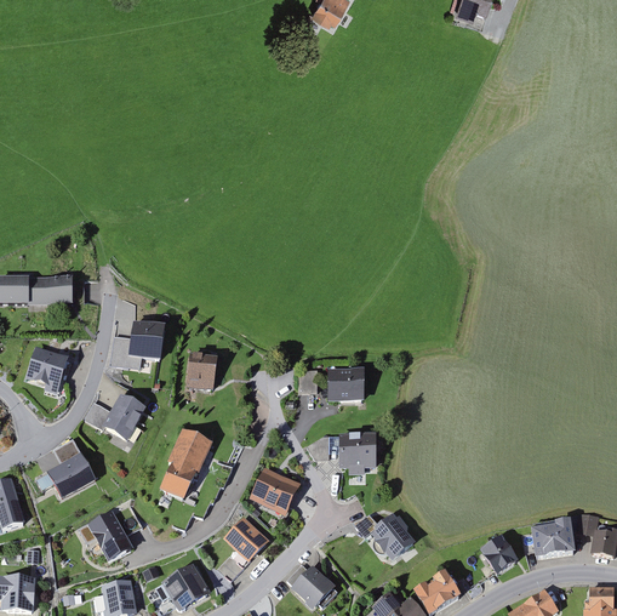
[(315,0),(308,12),(325,21),(326,17),(331,20),(343,0),(315,0)]
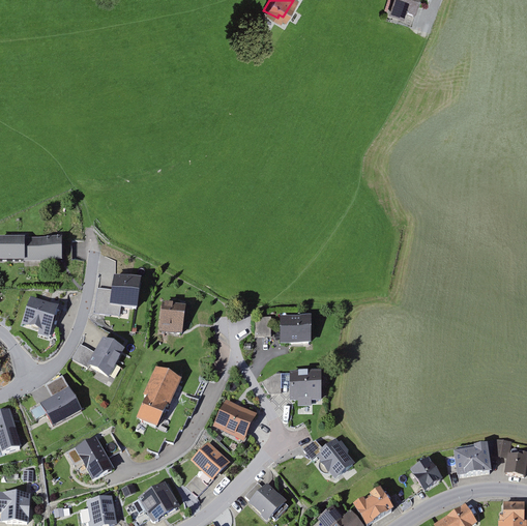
[(392,0),(392,1),(418,10),(422,0),(392,0)]
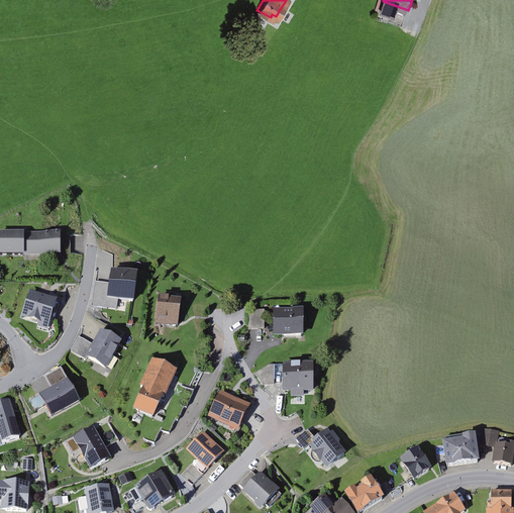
[(0,251),(60,251),(60,231),(0,231),(0,251)]
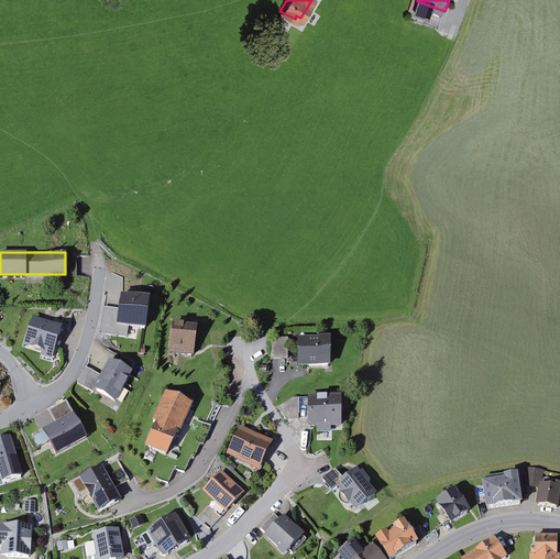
[(100,305),(97,329),(122,332),(123,322),(143,326),(147,296),(118,292),(116,307),(100,305)]
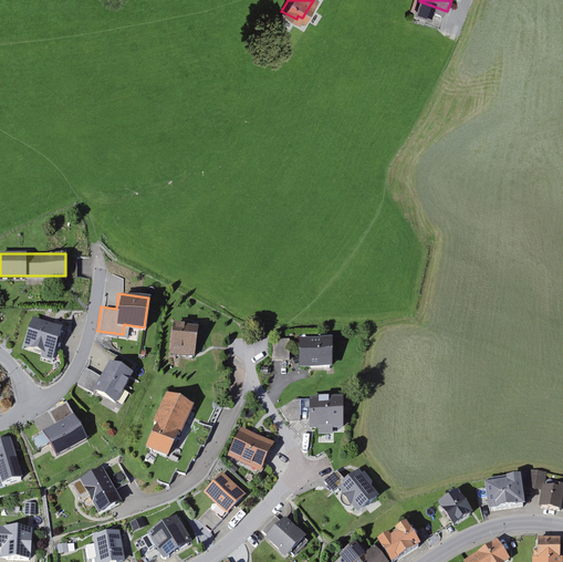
[(24,344),(54,353),(55,349),(63,324),(33,314),(24,344)]
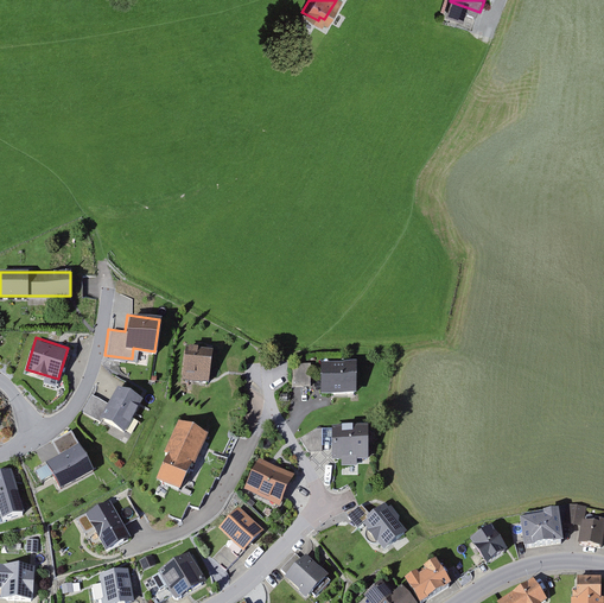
[(213,347),(188,343),(184,376),(209,379),(213,347)]
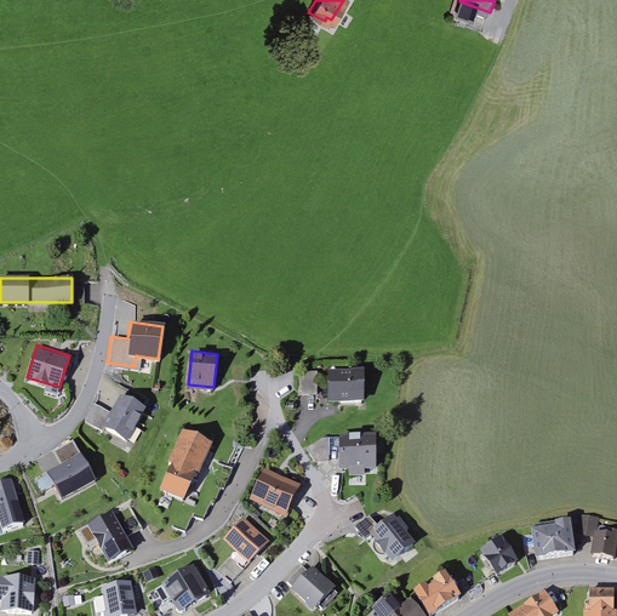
[(329,369),(329,399),(366,399),(365,368),(329,369)]
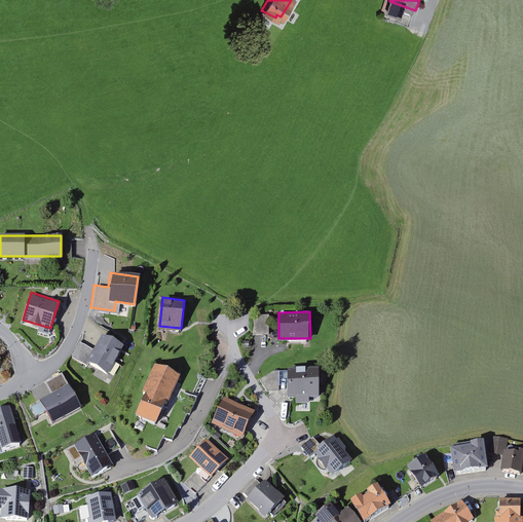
[(252,312),(252,334),(269,334),(269,312),(252,312)]
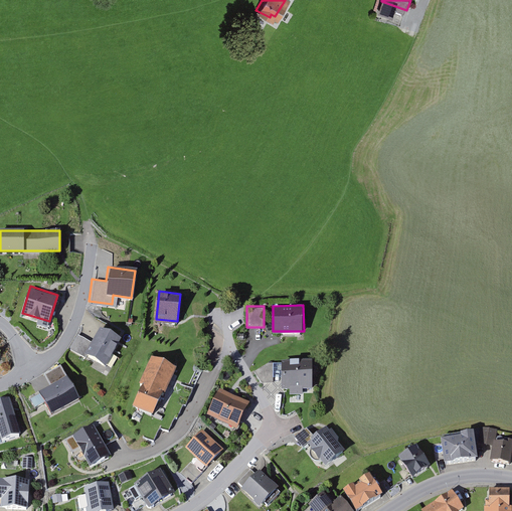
[(76,330),(67,346),(84,356),(86,353),(107,365),(124,336),(100,323),(91,338),(76,330)]
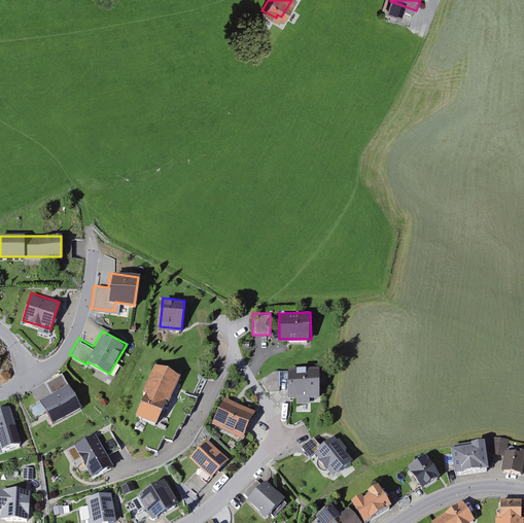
[(146,391),(137,413),(161,423),(182,374),(154,361),(142,389),(146,391)]
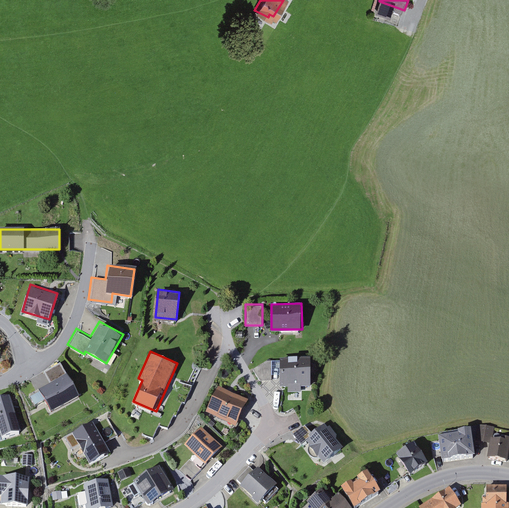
[(281,358),(281,384),(289,384),(288,390),(301,390),(301,384),(311,385),(311,359),(281,358)]
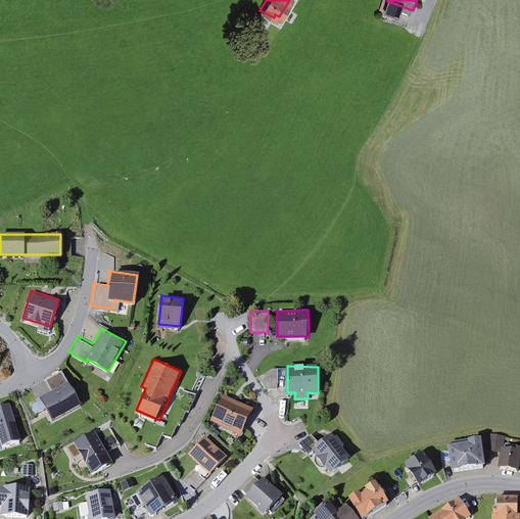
[(265,387),(278,387),(277,367),(272,367),(257,375),(265,387)]
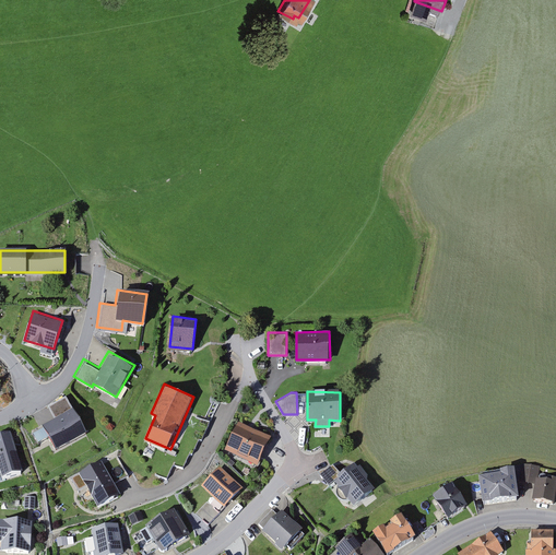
[(69,437),(85,428),(67,393),(50,401),(57,415),(43,424),(54,445),(69,437)]
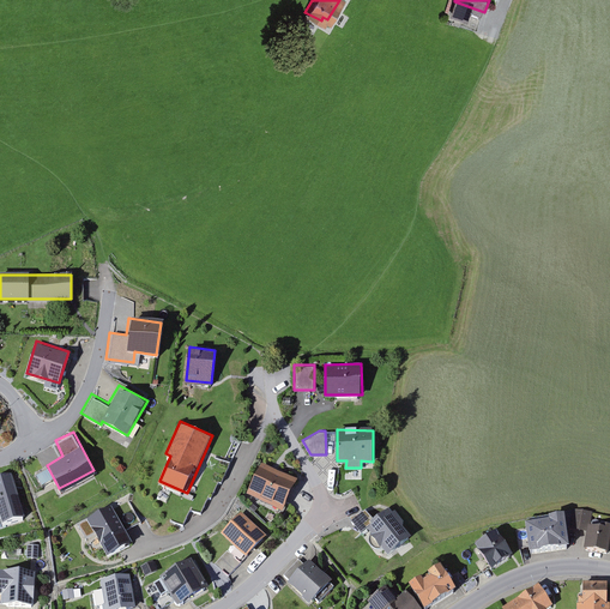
[(246,492),(284,508),(299,478),(261,462),(246,492)]
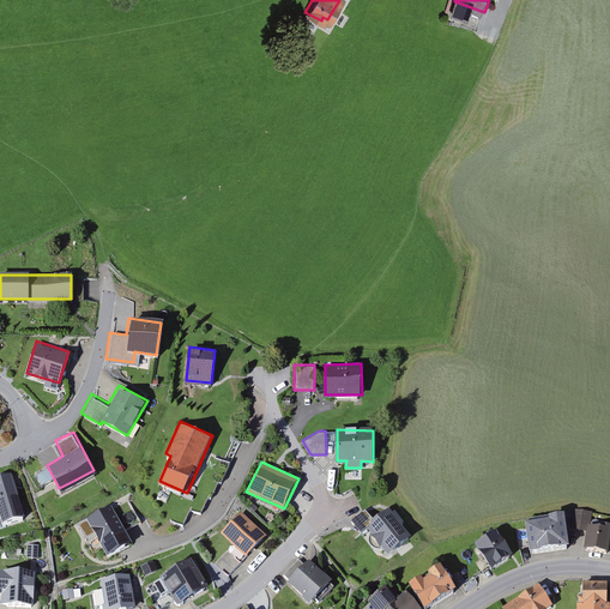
[(25,517),(11,470),(0,472),(0,517),(2,524),(25,517)]
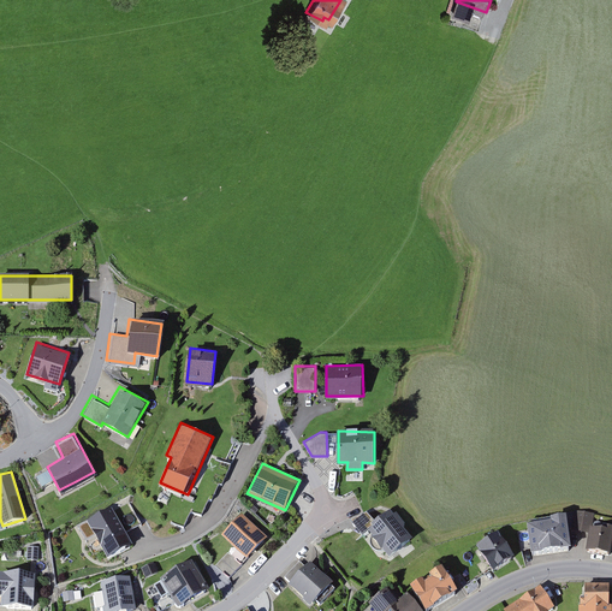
[(128,545),(108,506),(76,523),(83,537),(91,532),(105,557),(128,545)]
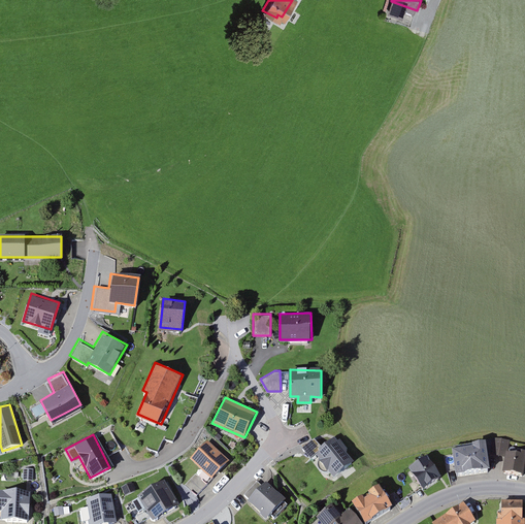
[(334,439),(331,435),(317,446),(312,437),(298,444),(307,455),(313,451),(331,476),(351,461),(343,452),(345,447),(337,436),(334,439)]
